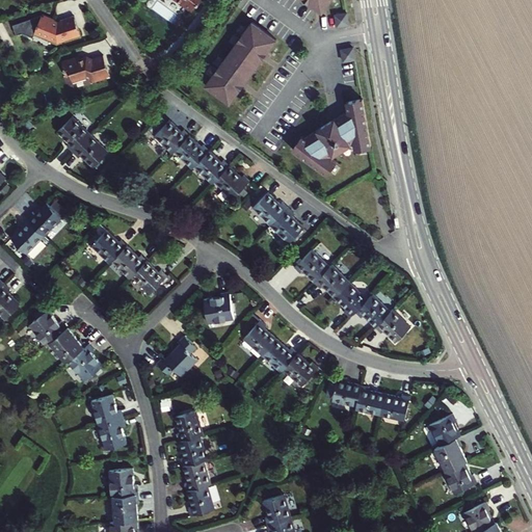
[(166,0),(165,0),(187,17),(188,15),(180,8),(178,8),(166,0)]
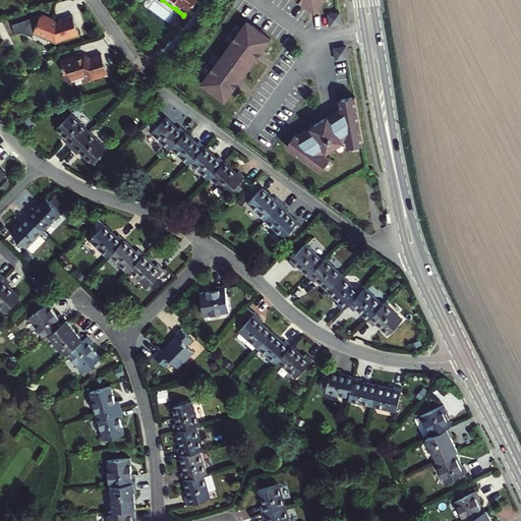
[(163,0),(174,8),(176,8),(184,14),(194,0),(163,0)]
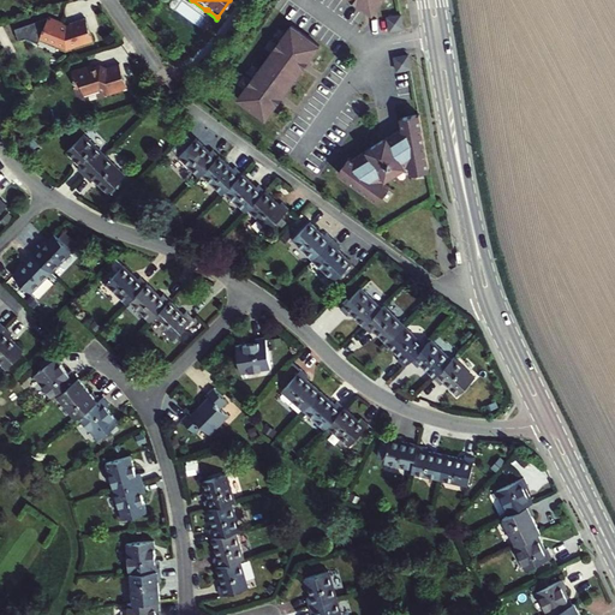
[(356,0),(354,3),(370,13),(378,0),(356,0)]
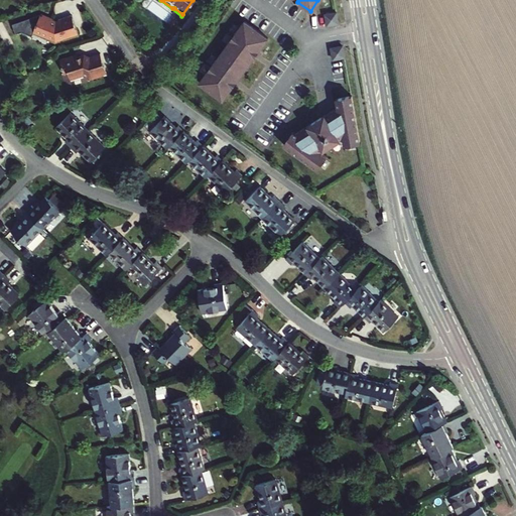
[(339,23),(337,12),(326,14),(328,25),(339,23)]
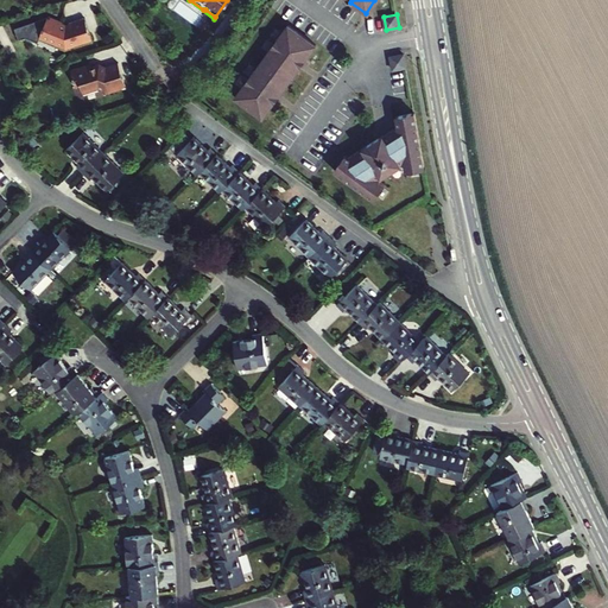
[(71,24),(71,25),(68,26),(64,25),(64,23),(51,18),(51,20),(48,19),(16,30),(19,42),(27,39),(32,37),(35,31),(42,33),(40,39),(51,43),(50,43),(67,49),(67,50),(94,40),(86,18),(71,24)]
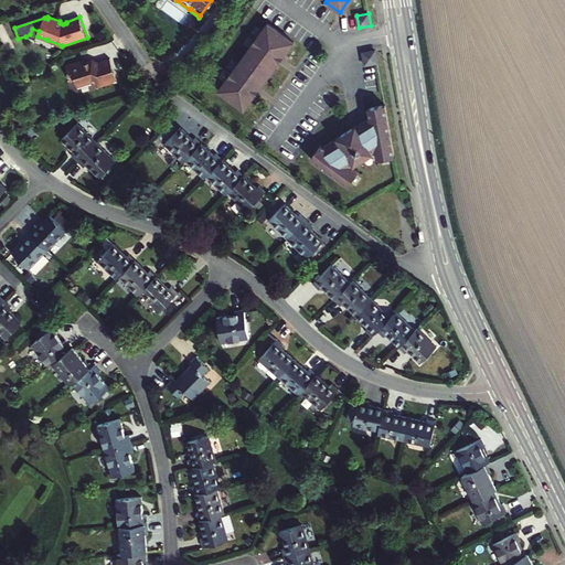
[(268,48),(281,56),(291,42),(265,24),(241,57),(217,92),(243,110),(254,96),(240,86),(244,81),(258,89),(267,76),(277,62),(264,53),(268,48)]
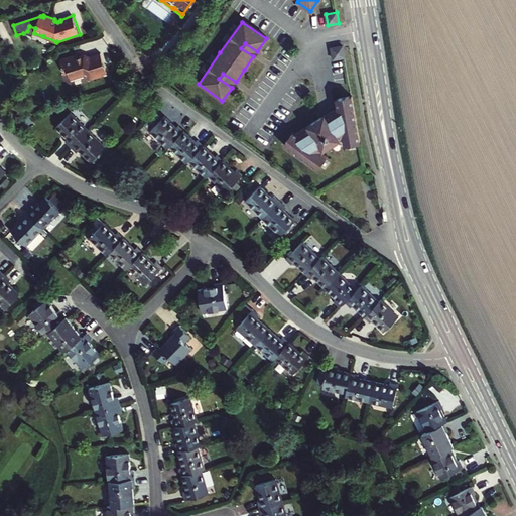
[(23,33),(32,37),(34,33),(35,28),(29,26),(27,31),(23,33)]
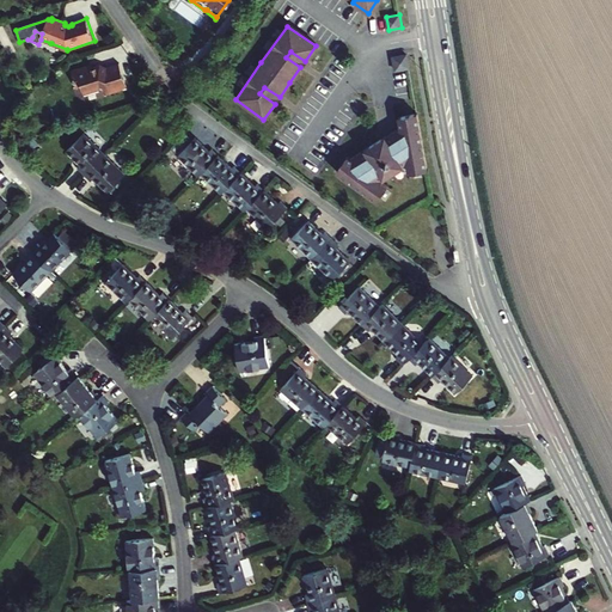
[(300,67),(305,61),(291,51),(286,57),(300,67)]
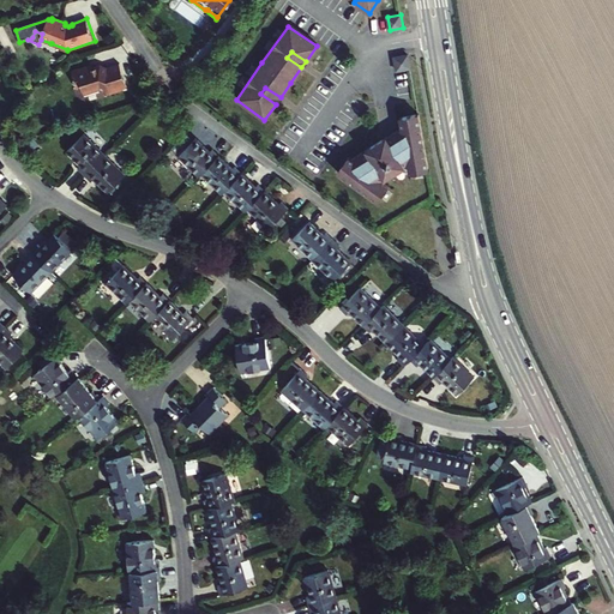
[(395,70),(397,70),(410,68),(408,54),(405,54),(392,56),(395,70)]
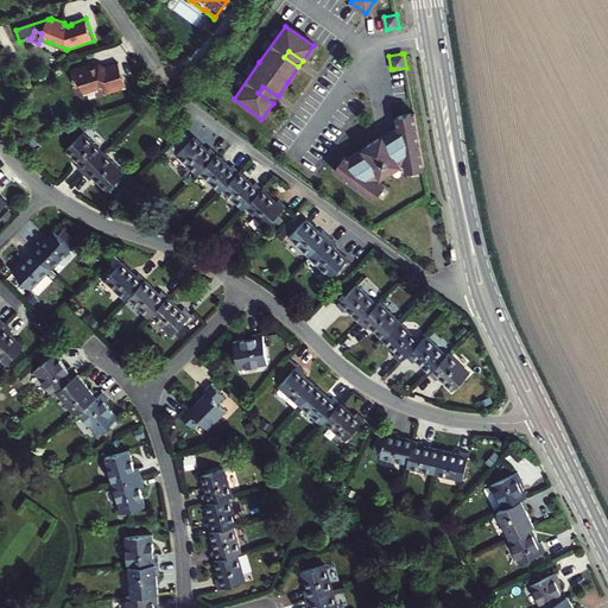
[(93,69),(92,67),(92,64),(73,71),(80,88),(84,86),(87,94),(101,89),(108,92),(109,94),(125,89),(124,87),(128,86),(120,63),(109,67),(103,69),(102,63),(97,64),(99,65),(99,67),(93,69)]
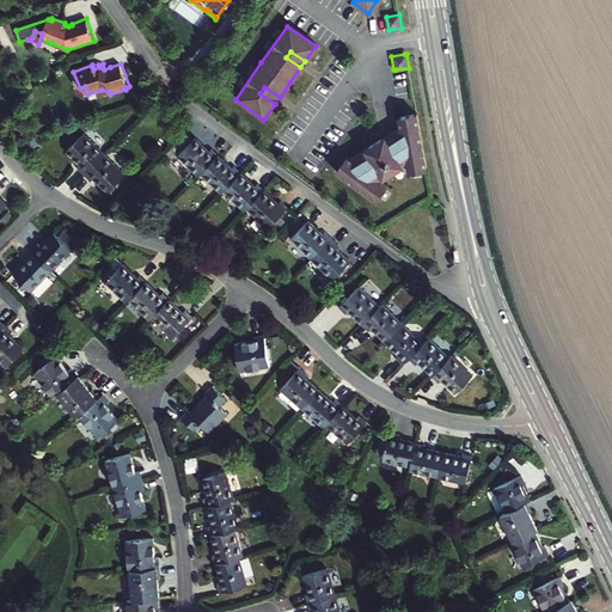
[(259,93),(275,104),(280,97),(264,87),(259,93)]
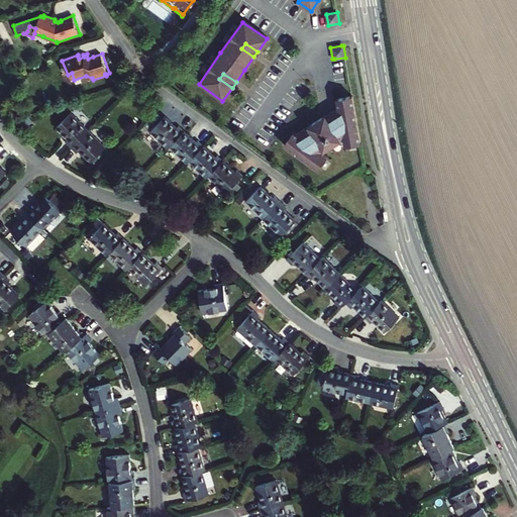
[(336,97),(338,106),(296,133),(294,132),(285,144),(318,169),(328,156),(321,151),(344,136),(345,144),(360,141),(352,95),(336,97)]
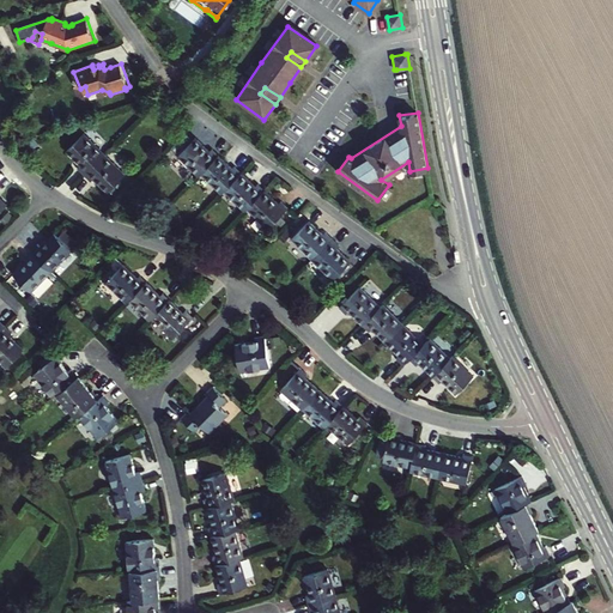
[(85,174),(105,155),(84,133),(67,151),(82,164),(78,168),(85,174)]
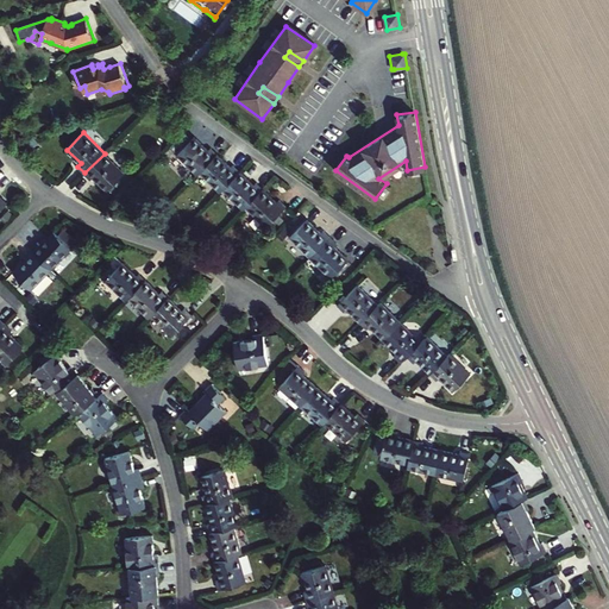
[(200,173),(218,155),(212,149),(209,151),(194,137),(177,155),(199,175),(200,173)]
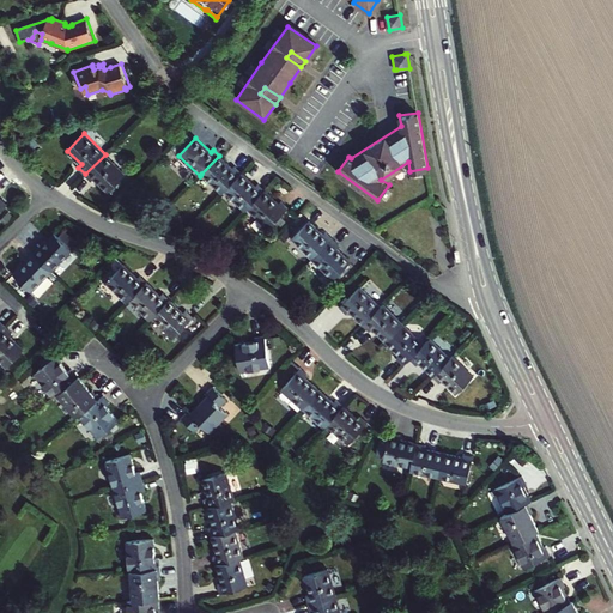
[(126,175),(105,155),(85,174),(92,181),(95,178),(108,192),(126,175)]
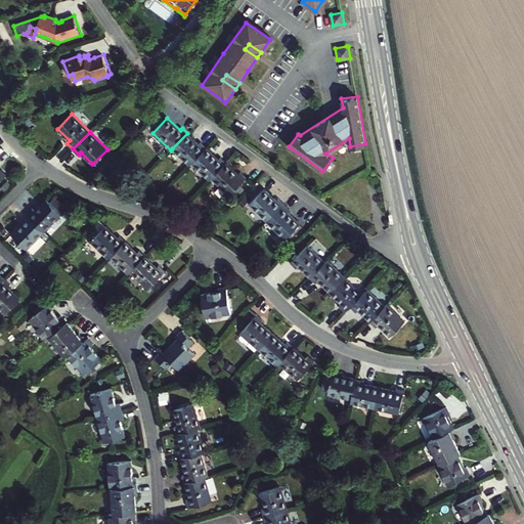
[(187,133),(172,148),(189,166),(192,163),(208,147),(202,142),(200,144),(187,133)]
